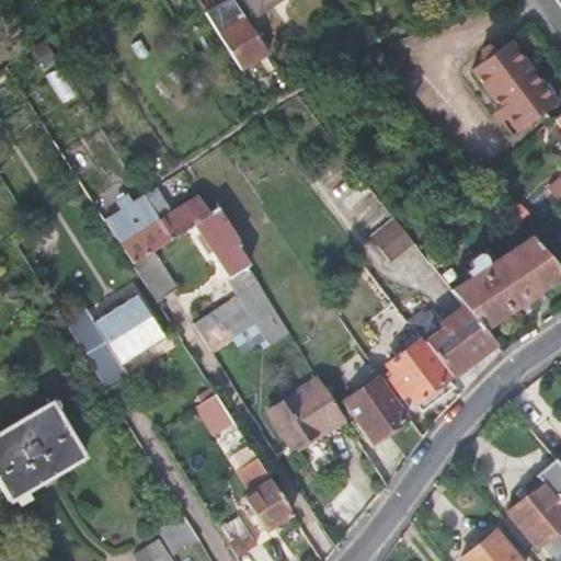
[(197,0),(206,11),(222,0),(197,0)]
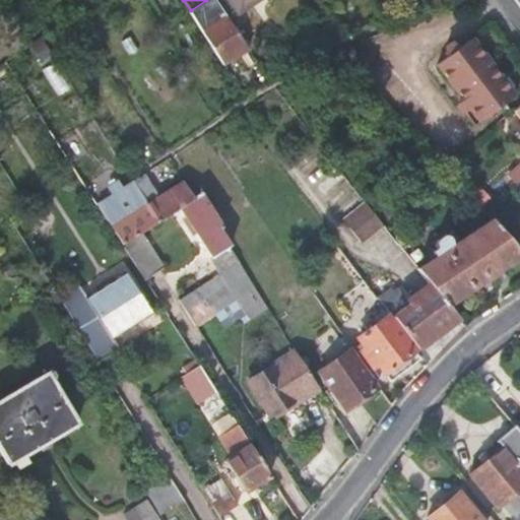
[(214,0),(206,0),(191,10),(190,11),(222,63),(247,49),(224,15),(214,0)]
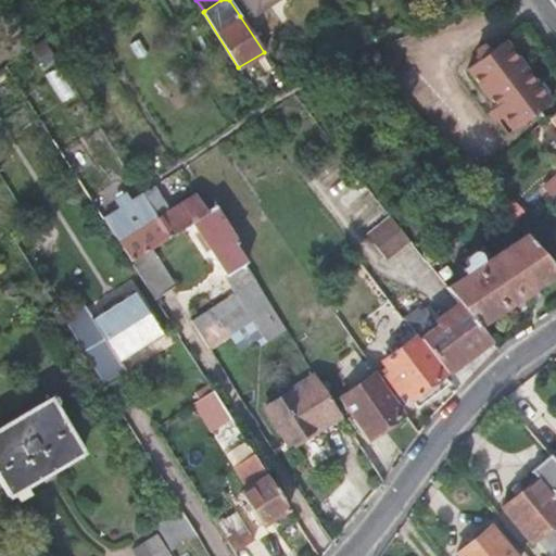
[(229,0),(240,16),(252,9),(253,13),(272,0),(229,0)]
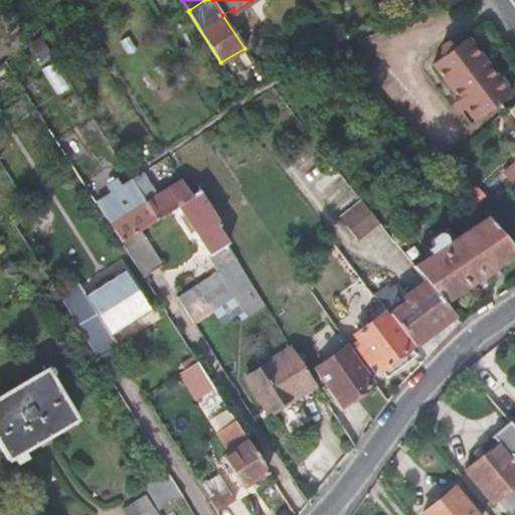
[(475,120),(509,95),(467,37),(454,47),(450,42),(446,41),(442,45),(441,49),(445,54),(433,63),(459,99),(453,103),(453,107),(456,111),(460,112),(465,107),(475,120)]
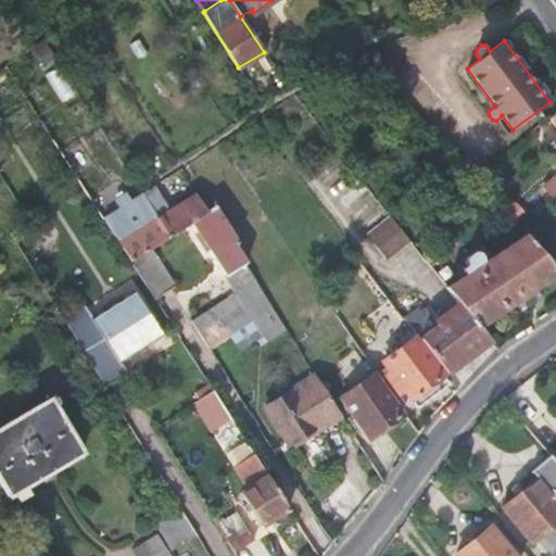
[(555,175),(543,186),(553,200),(555,197),(555,175)]
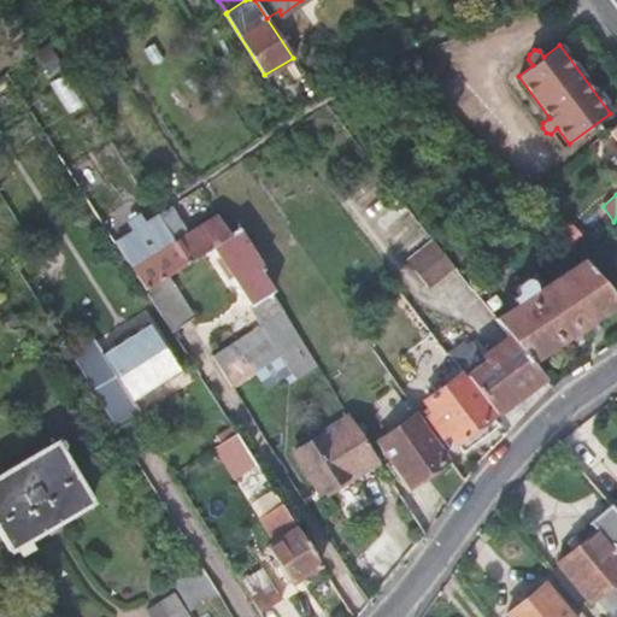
[(229,234),(222,224),(217,216),(187,234),(170,206),(144,223),(139,216),(127,223),(131,230),(113,242),(115,244),(131,270),(144,291),(211,246),(229,234)]
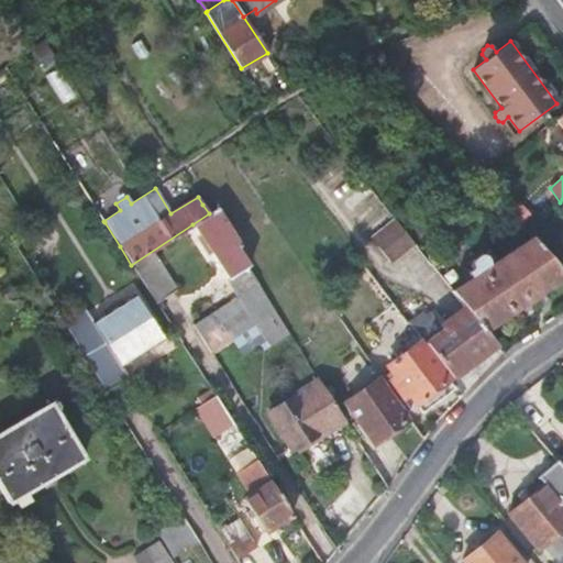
[(209,213),(192,224),(229,278),(227,279),(238,295),(257,283),(247,267),(250,266),(238,245),(240,244),(211,199),(202,205),(209,213)]
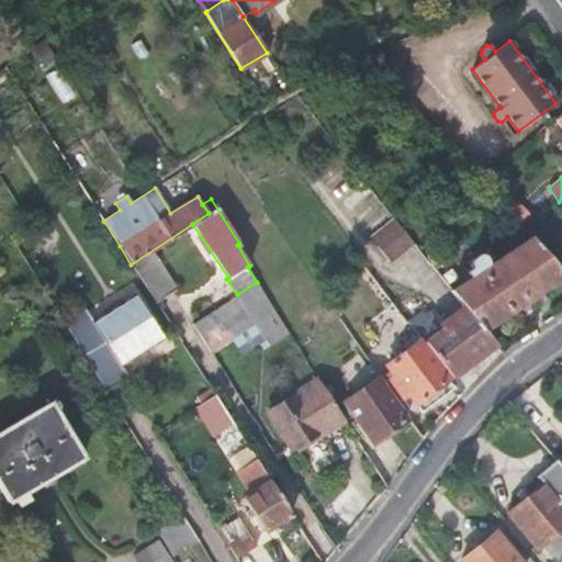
[(404,231),(395,218),(371,237),(390,260),(414,242),(404,231)]
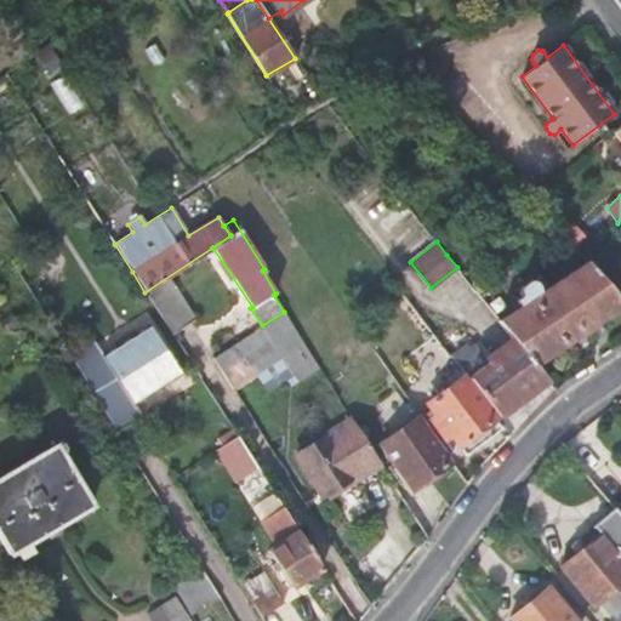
[(620,306),(620,302),(585,262),(547,286),(537,274),(522,285),(520,296),(524,302),(499,319),(513,337),(535,365),(620,306)]
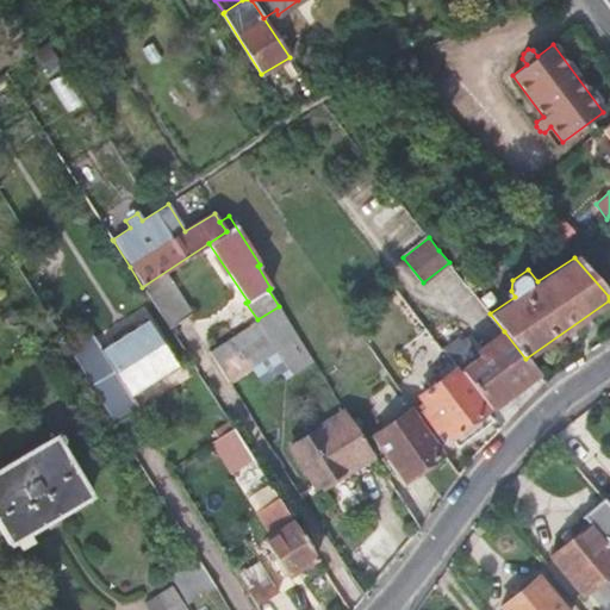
[(484,287),(478,278),(467,285),(474,294),(484,287)]
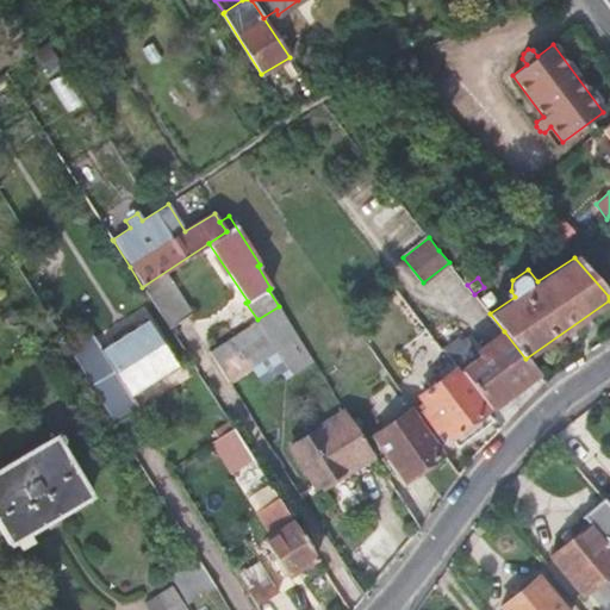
[(174,287),(169,291),(151,302),(169,329),(191,315),(174,287)]
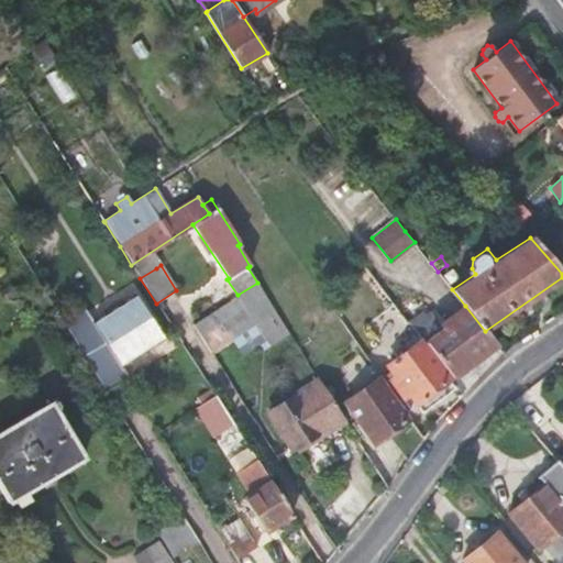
[(268,345),(289,333),(257,283),(238,295),(192,323),(210,352),(233,338),(243,352),(264,339),(268,345)]
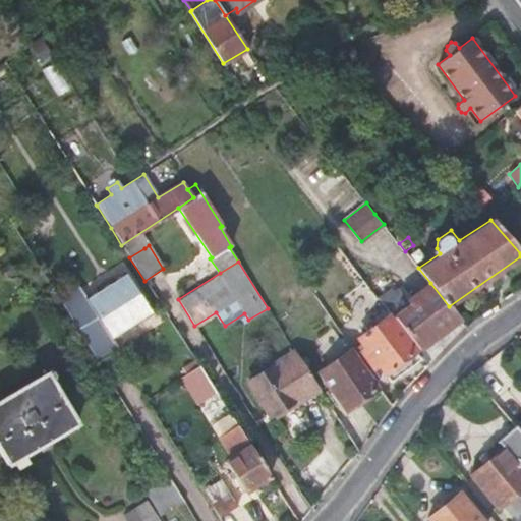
[(78,285),(58,298),(98,362),(119,349),(111,338),(151,313),(125,274),(87,298),(78,285)]
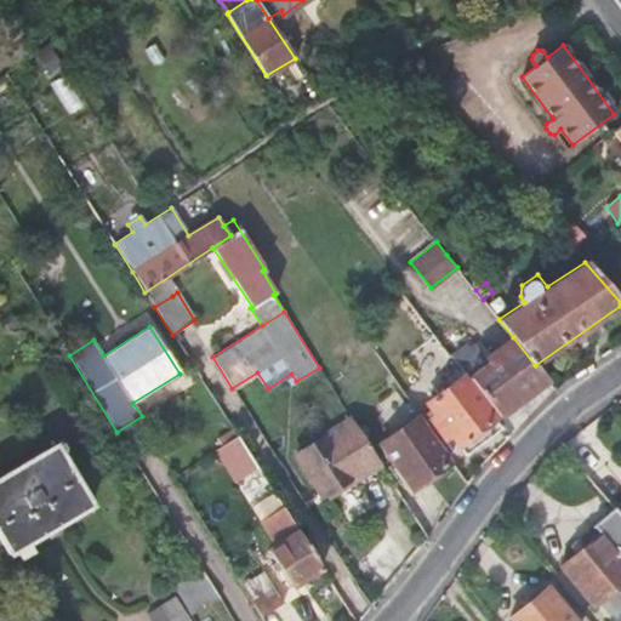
[(484,359),(474,345),(467,349),(465,346),(451,355),(468,377),(497,417),(546,380),(535,365),(513,337),(512,339),(484,359)]
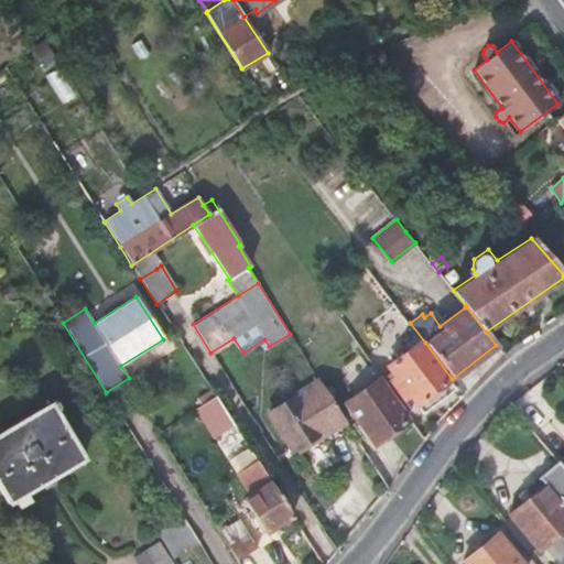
[(382,314),(367,324),(380,344),(397,333),(382,314)]
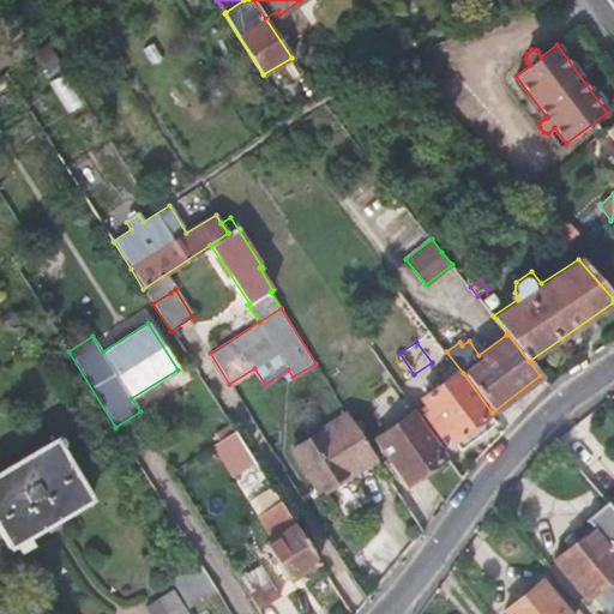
[(422,398),(431,410),(425,415),(433,428),(440,423),(461,450),(497,423),(457,372),(422,398)]
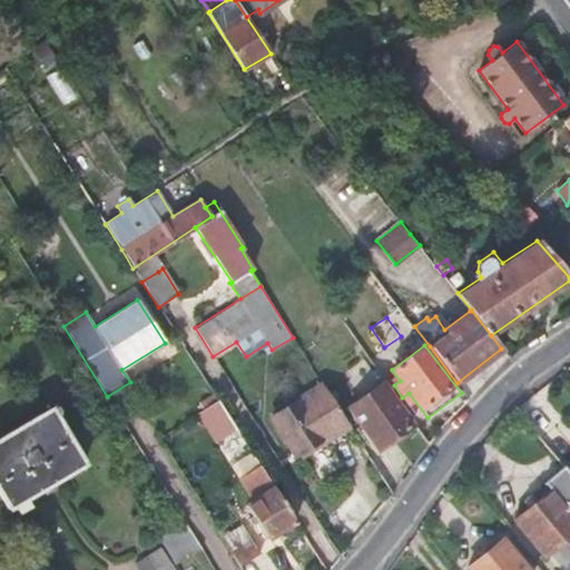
[(412,425),(383,383),(349,408),(377,449),(412,425)]
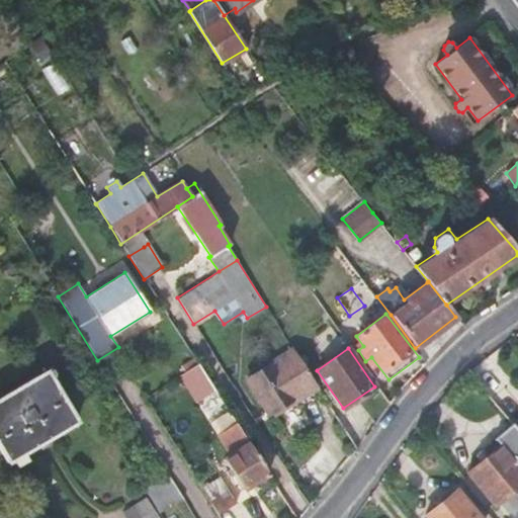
[(300,396),(317,385),(293,349),(247,378),(269,413),(272,411),(290,439),(313,426),(299,404),(304,401),(300,396)]
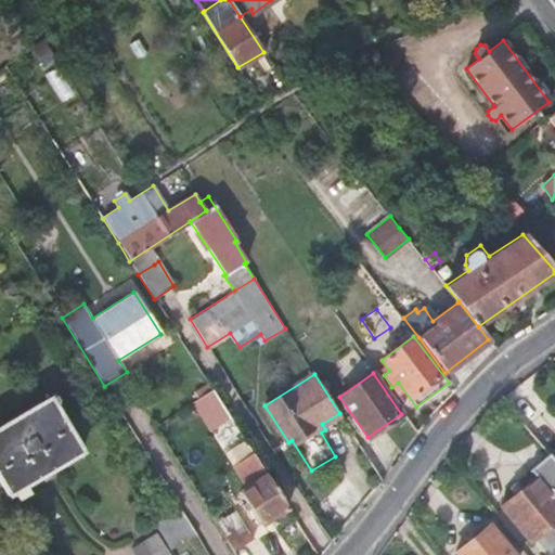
[(210,430),(230,418),(213,390),(193,403),(210,430)]
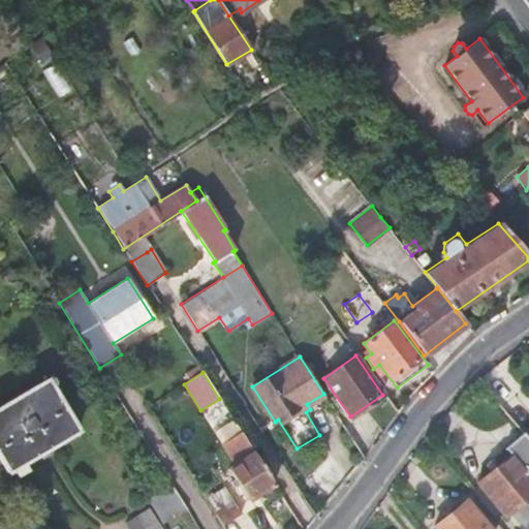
[(48,378),(0,406),(0,459),(8,472),(79,431),(48,378)]
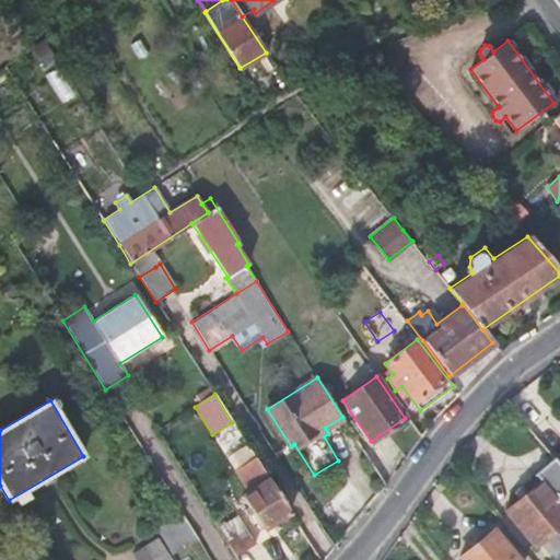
[(559,464),(558,463),(556,459),(537,478),(539,482),(505,511),(534,546),(559,524),(559,505),(559,504),(559,503),(559,464)]
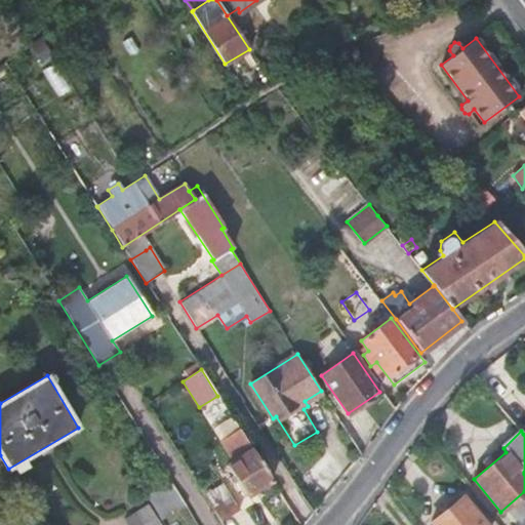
[(272,479),(244,436),(231,444),(236,453),(233,455),(235,459),(227,466),(245,496),(272,479)]
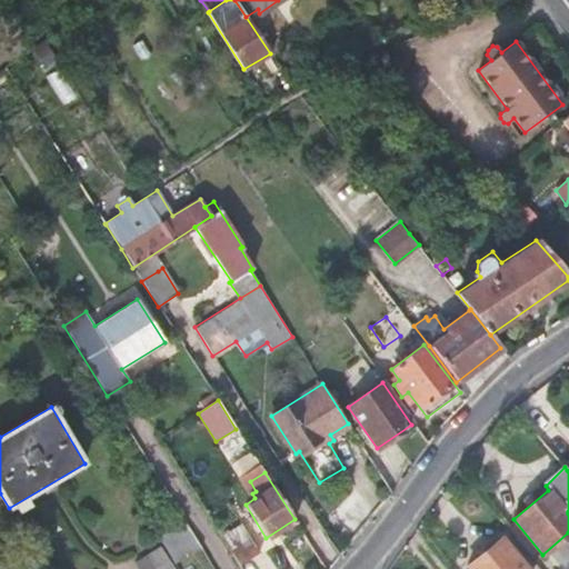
[(201,548),(185,521),(159,537),(162,545),(175,563),(201,548)]
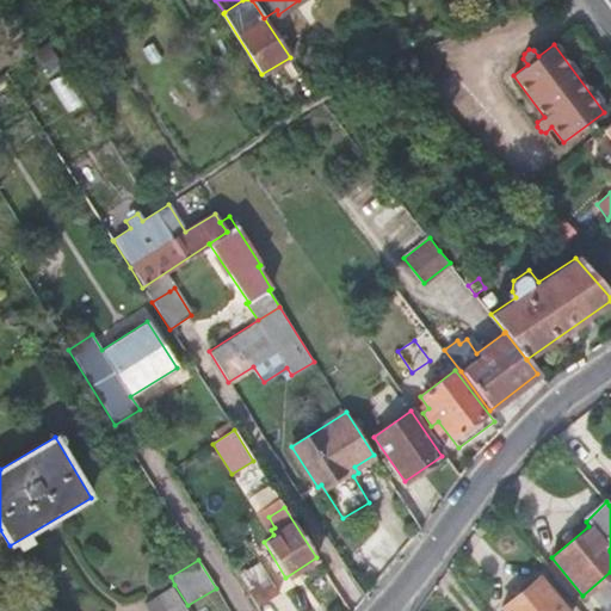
[(260,562),(239,576),(258,606),(279,593),(260,562)]
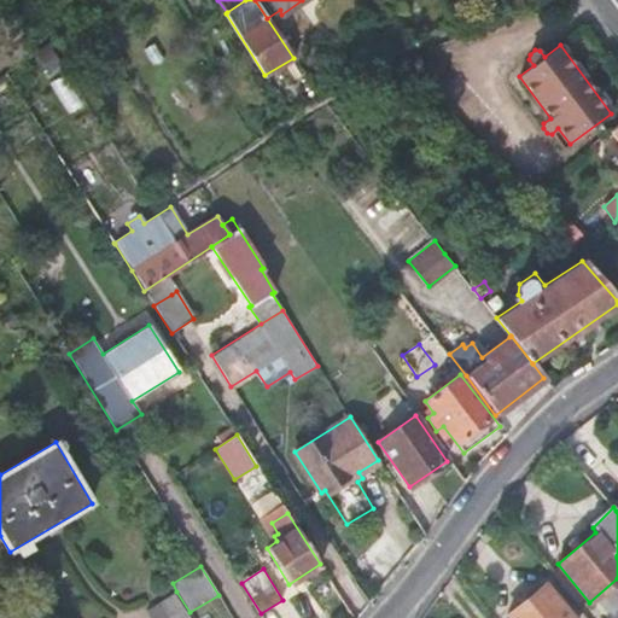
[(572,617),(546,584),(506,617),(507,617),(572,617)]
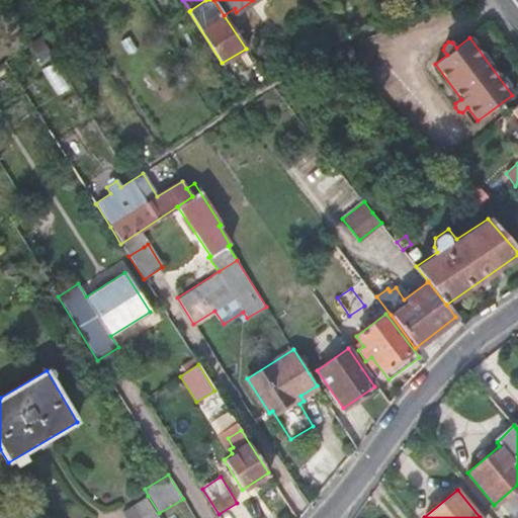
[(148,496),(123,511),(127,517),(161,517),(159,513),(148,496)]
